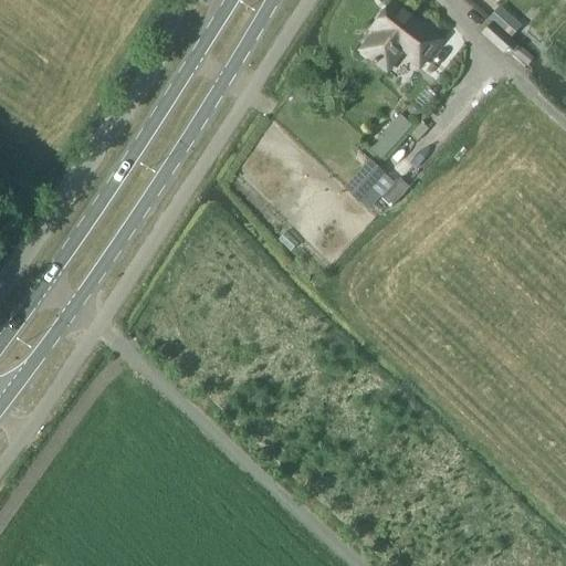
[(410,58),(408,61),(418,69),(440,40),(392,2),(370,31),(373,33),(358,51),(386,73),(404,52),(410,58)]
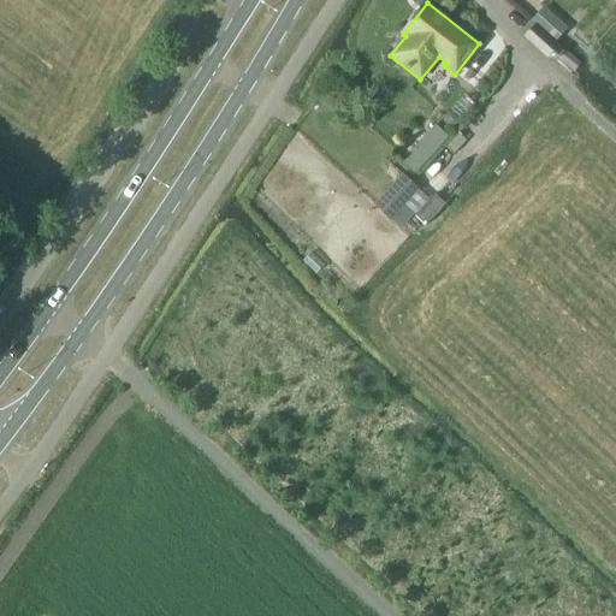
[(542,6),(531,19),(552,37),(563,25),(542,6)]
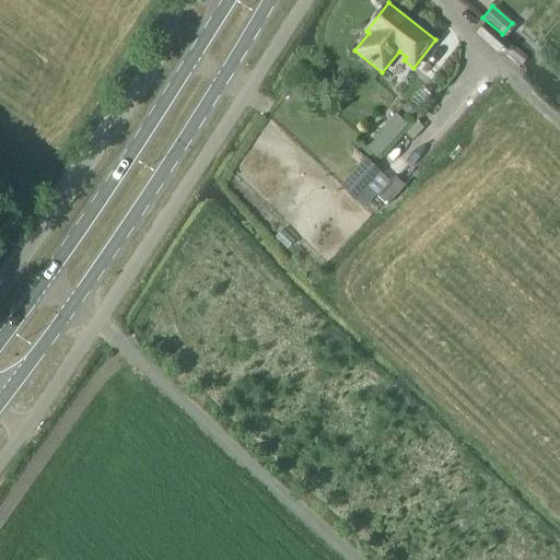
[(485,24),(477,34),(497,51),(504,42),(485,24)]
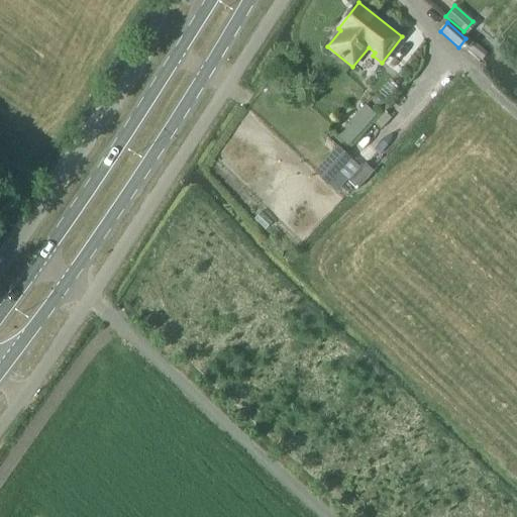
[(347,145),(376,115),(365,105),(336,136),(347,145)]
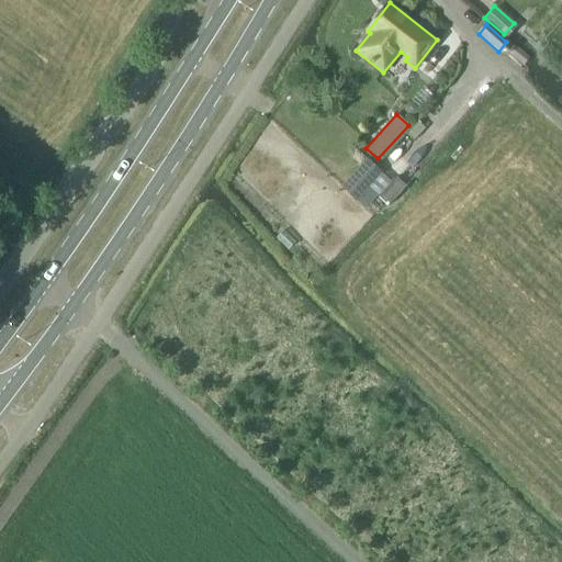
[(366,158),(340,188),(357,202),(382,173),(366,158)]
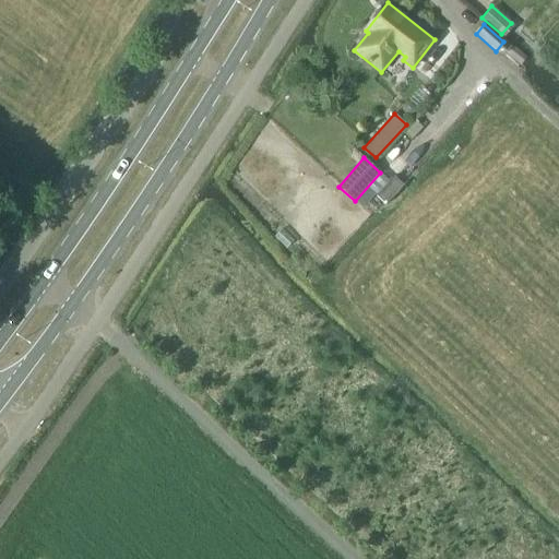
[(393,178),(376,197),(384,204),(385,204),(402,186),(393,178)]
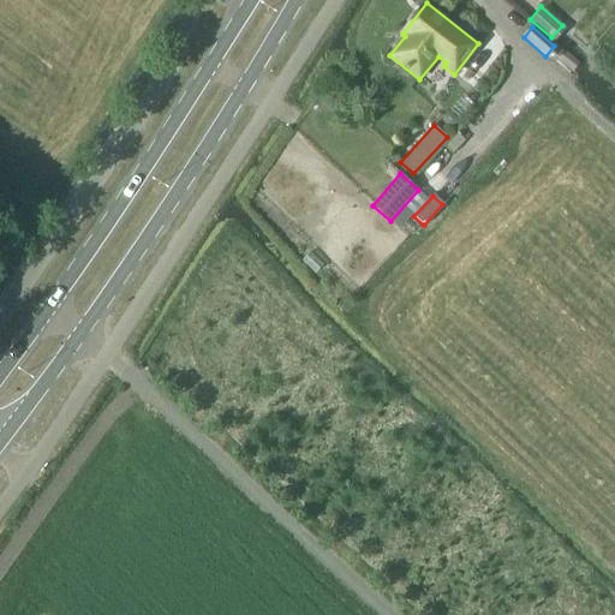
[(323,264),(310,251),(302,260),(315,273),(323,264)]
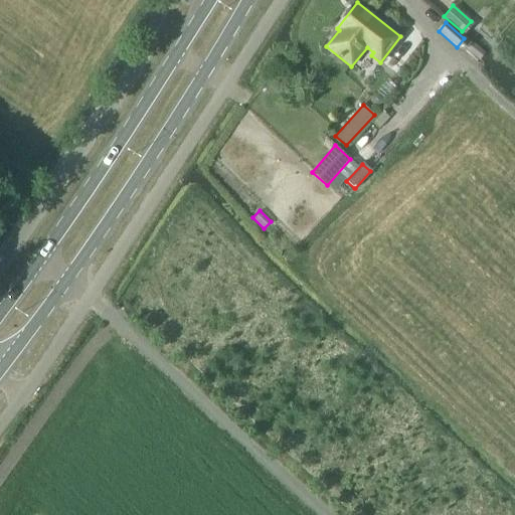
All buildings are outlined.
